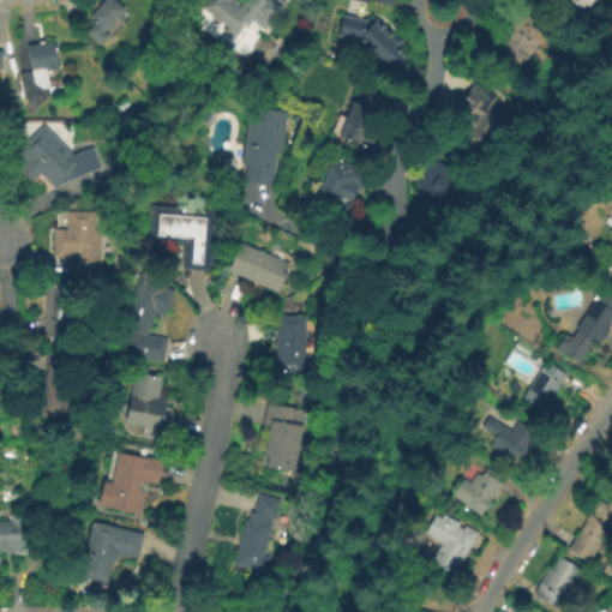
[(101,45),(85,30),(94,21),(89,16),(101,0),(118,0),(126,7),(105,31),(109,35),(101,45)]
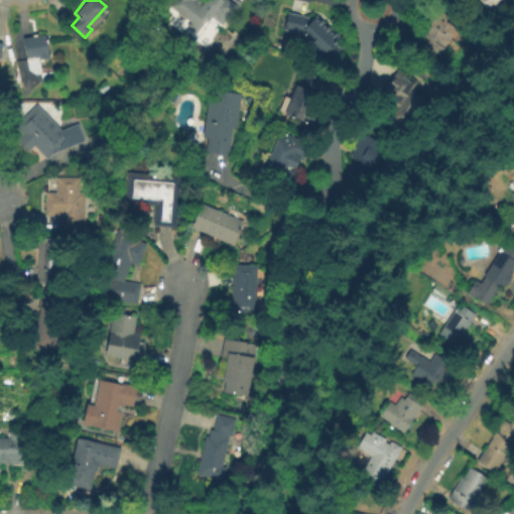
[(225,26),(212,16),(199,33),(185,24),(188,20),(165,2),(167,0),(229,0),(239,7),(225,26)]
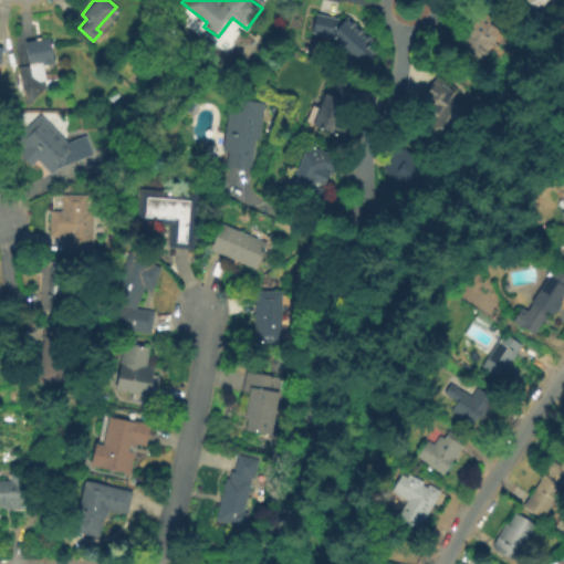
[(546,0),(533,14),(517,0),(546,0)]
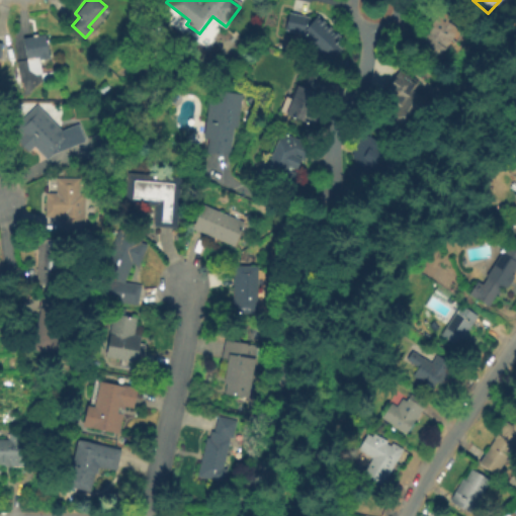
[(439,62),(414,46),(422,32),(426,34),(432,25),(424,21),(431,10),(460,28),(439,62)]
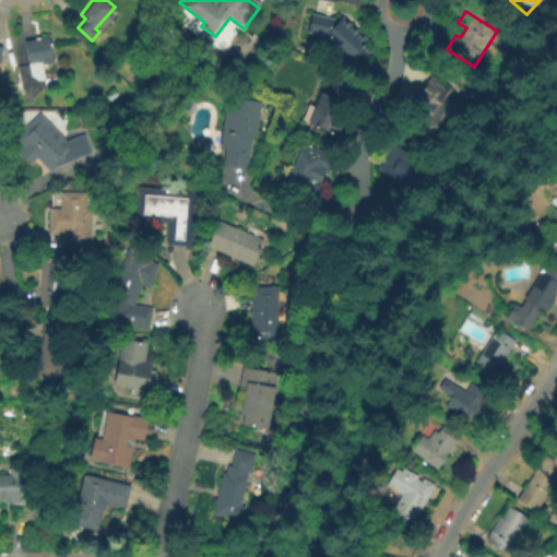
[(323,36),(307,33),(311,13),(333,18),(338,22),(343,16),(369,40),(364,46),(371,54),(354,72),(324,45),(328,40),(323,36)]
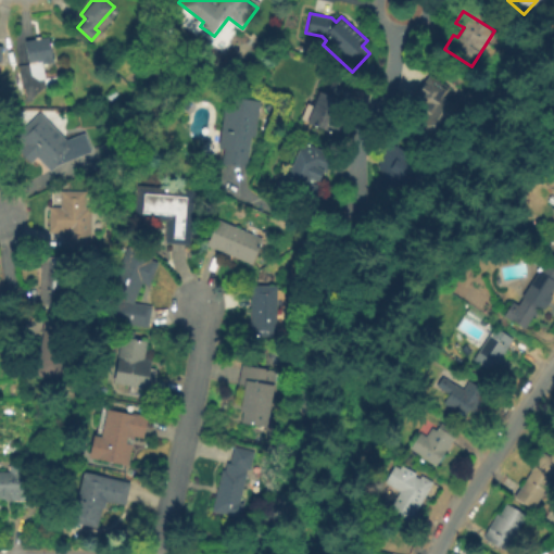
[(54,62),(40,64),(40,61),(28,63),(24,41),(49,36),(54,62)]
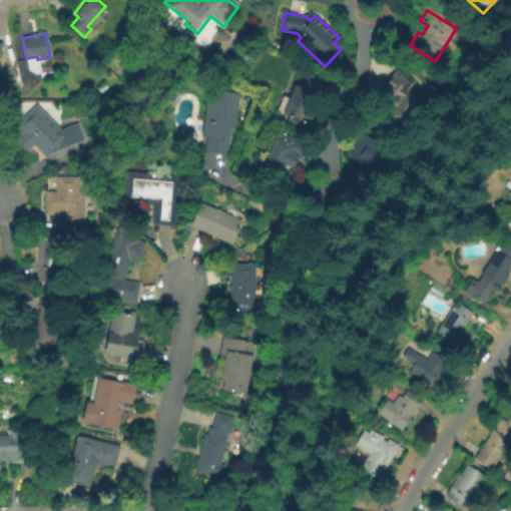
[(378,110),(387,95),(381,91),(395,67),(416,80),(410,90),(422,98),(405,127),(378,110)]
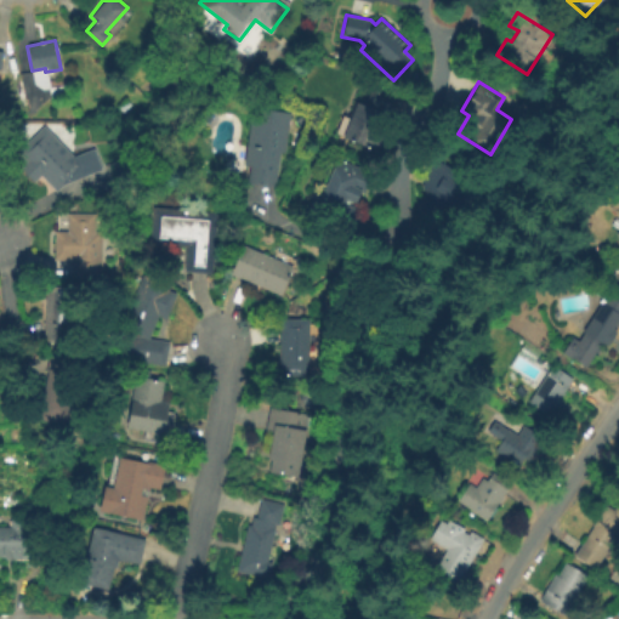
[(341,138),(357,102),(365,106),(374,86),(399,97),(375,153),(341,138)]
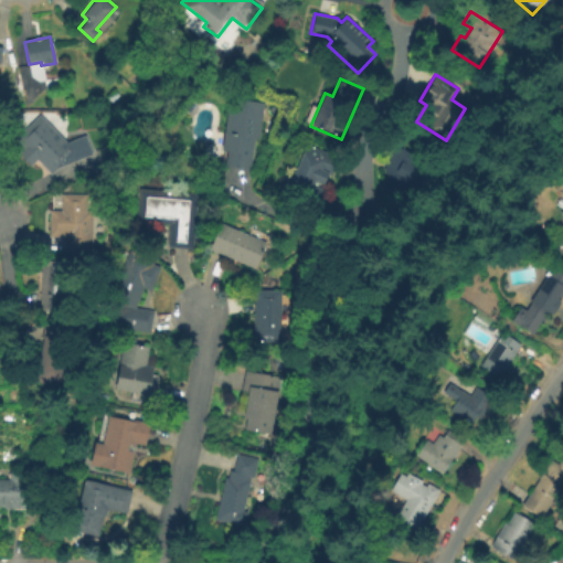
[(251,170),(225,167),(227,150),(222,149),(229,97),(265,103),(261,139),(255,138),(251,170)]
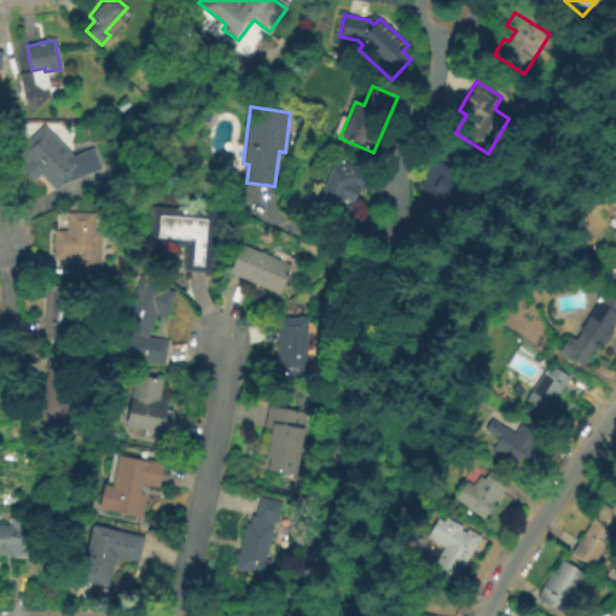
[(74,154),(93,147),(100,168),(63,182),(56,189),(41,174),(33,182),(18,167),(25,160),(17,150),(45,125),(74,154)]
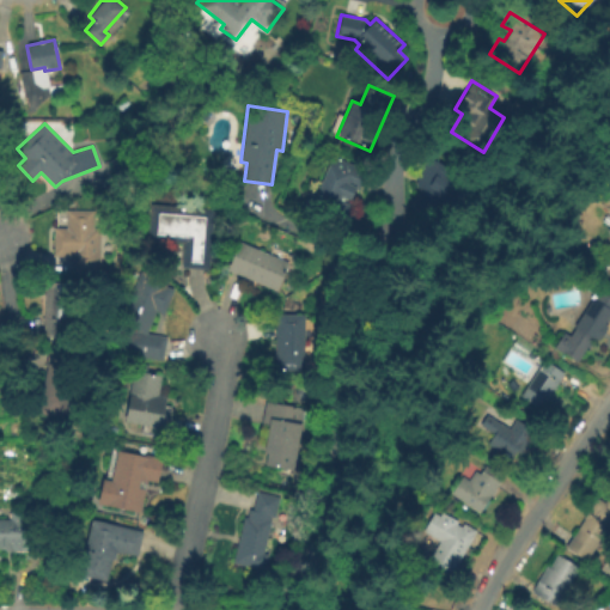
[(443,212),(414,195),(421,182),(413,177),(426,154),(463,177),(443,212)]
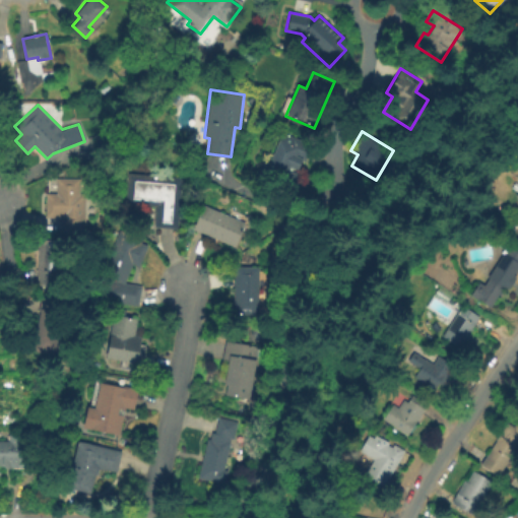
[(295,183),(266,172),(280,132),(312,144),(305,163),(302,162),(295,183)]
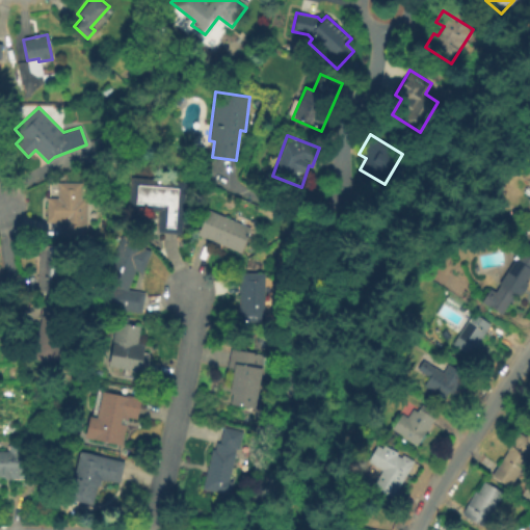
[(182,235),(157,234),(159,212),(129,210),(131,177),(185,181),(182,235)]
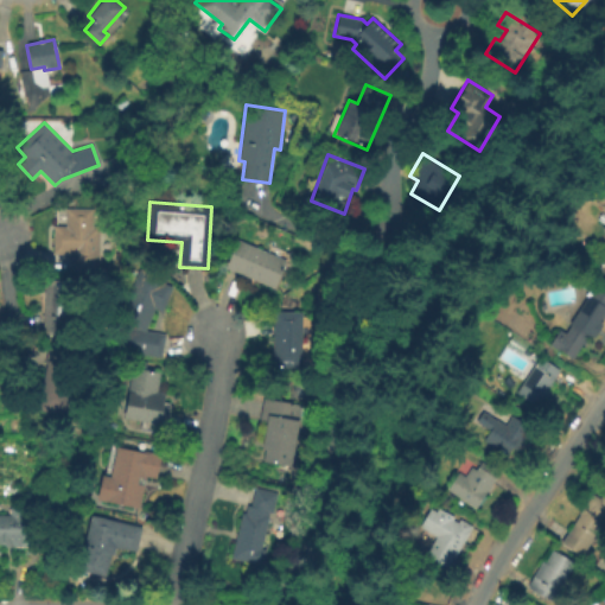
[(71,268),(71,254),(52,254),(52,225),(65,225),(65,208),(101,209),(101,268),(71,268)]
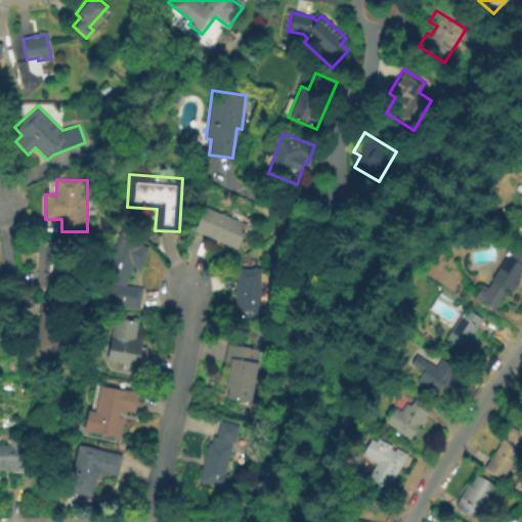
[(238,251),(186,228),(198,203),(250,225),(238,251)]
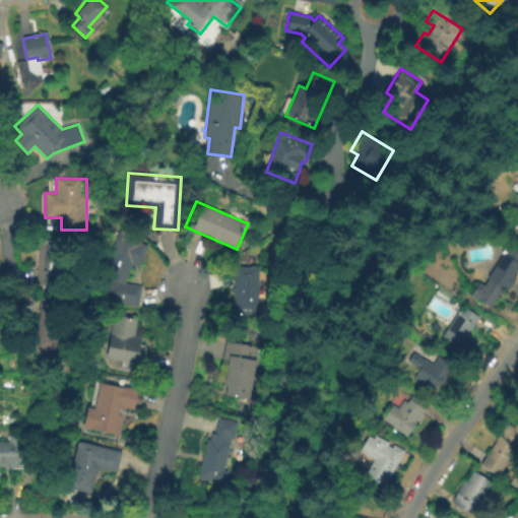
[(109,278),(99,273),(117,231),(149,244),(139,267),(132,264),(124,284),(141,287),(137,307),(105,300),(109,278)]
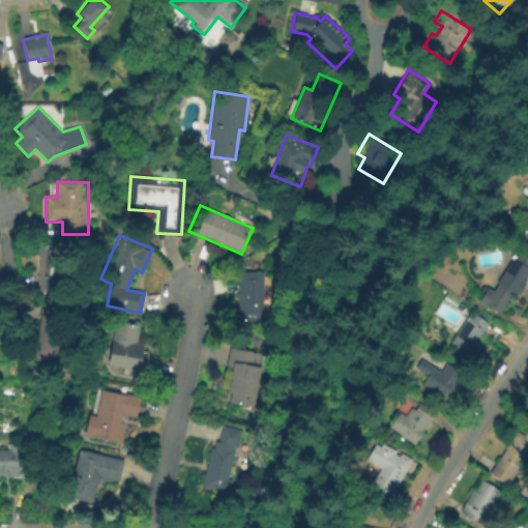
[(37,292),(38,245),(69,246),(67,293),(37,292)]
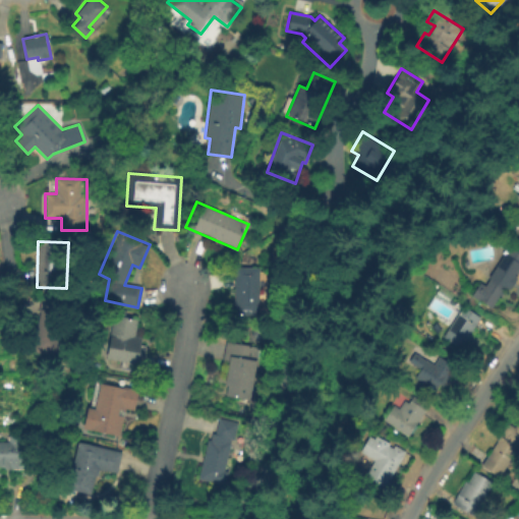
[(492,308),(471,296),(479,283),(486,287),(491,280),(487,278),(501,255),(506,258),(511,249),(518,253),(518,272),(507,291),(503,289),(492,308)]
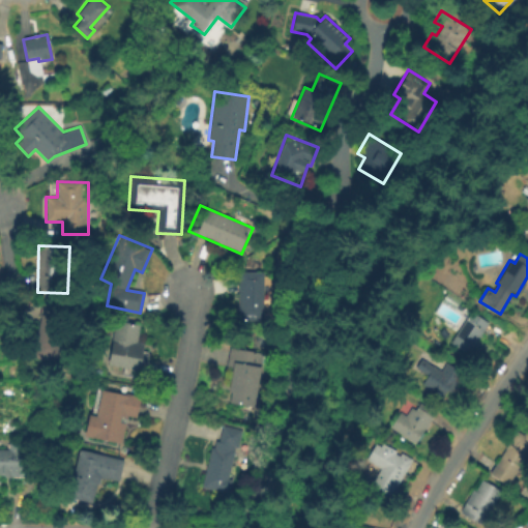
[(237,321),(237,271),(264,271),(264,321),(237,321)]
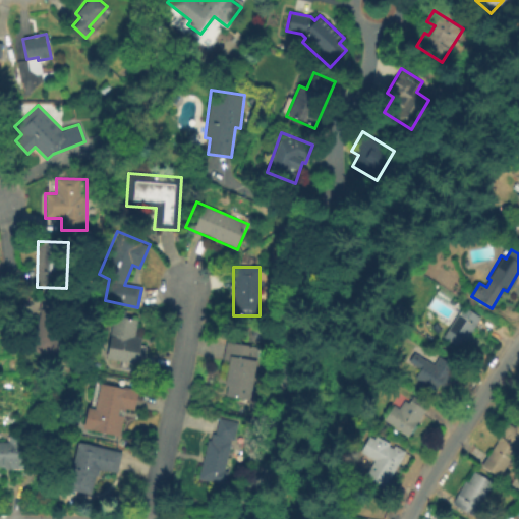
[(462,350),(443,337),(464,305),(480,316),(469,333),(472,336),(462,350)]
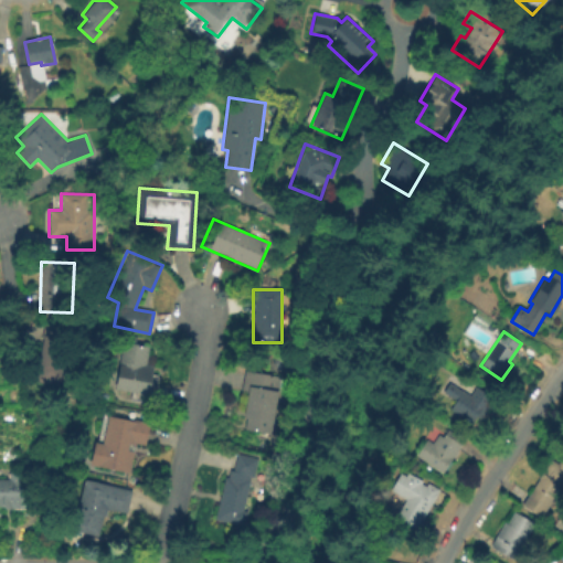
[(62,390),(33,383),(44,336),(72,342),(62,390)]
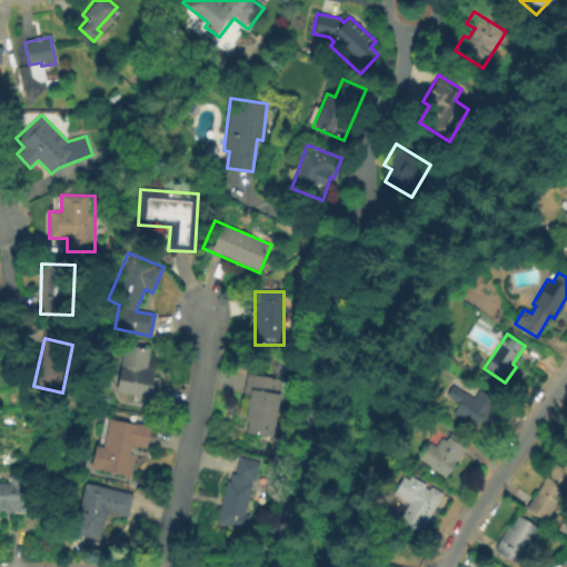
[(151,397),(115,390),(122,345),(148,349),(145,367),(157,369),(151,397)]
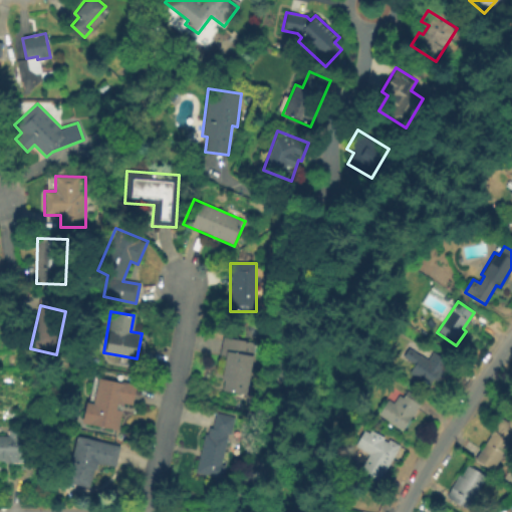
[(248,394),(220,389),(224,365),(217,364),(223,336),(254,342),(251,355),(256,356),(248,394)]
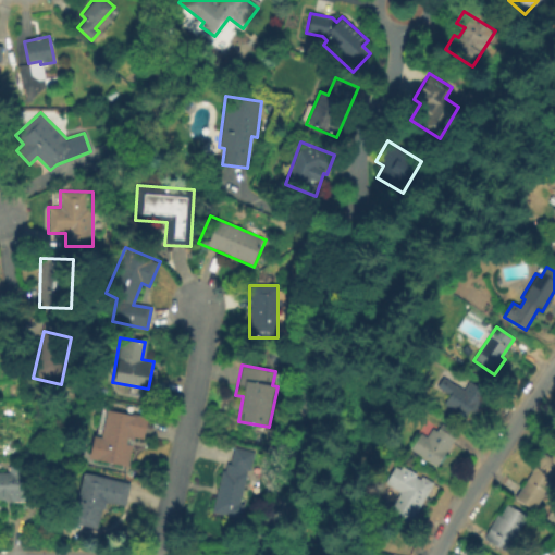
[(467,419),(443,404),(449,395),(436,386),(442,377),(461,390),(468,381),(484,392),(467,419)]
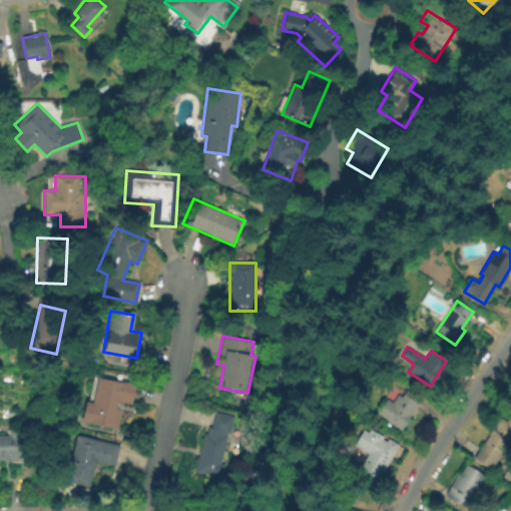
[(118,429),(82,421),(86,400),(93,402),(99,374),(137,383),(132,405),(118,401),(116,408),(122,410),(118,429)]
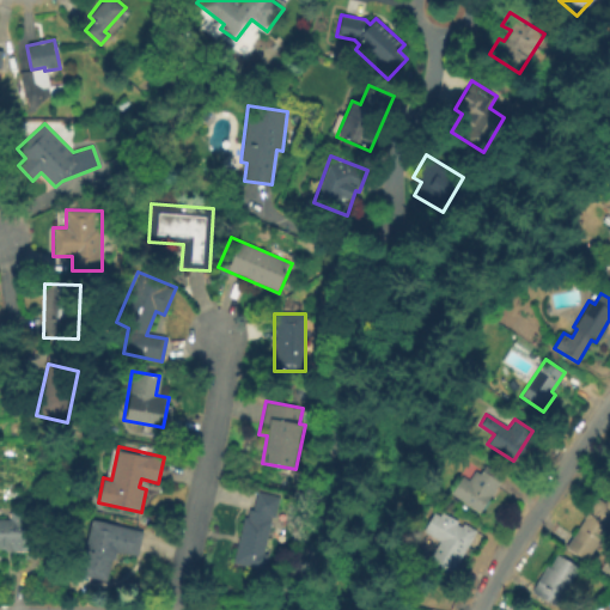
[(482,513),(447,492),(458,474),(468,480),(474,470),(480,474),(486,463),(505,475),(482,513)]
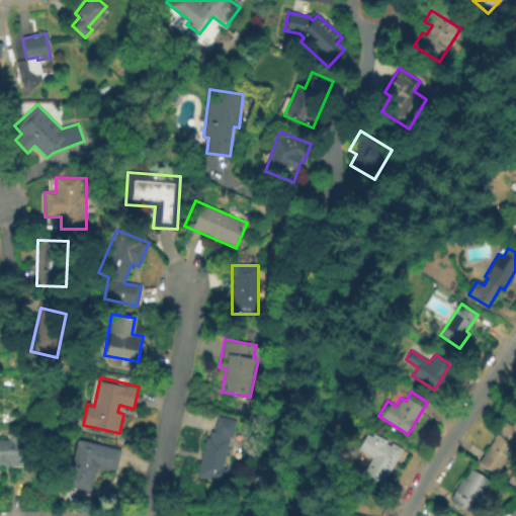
[(197,477),(205,438),(209,439),(210,431),(215,432),(218,416),(239,420),(235,438),(230,437),(223,470),(217,469),(215,481),(197,477)]
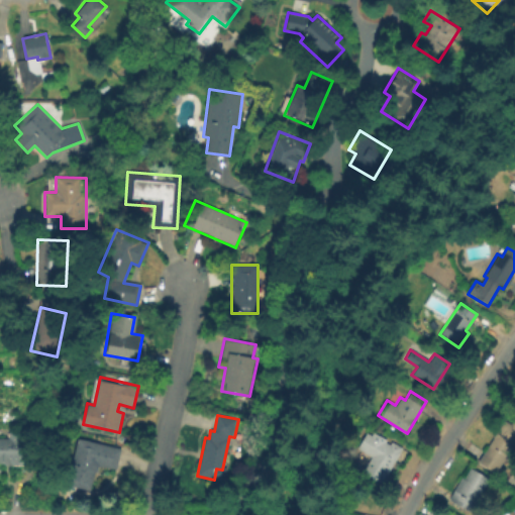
[(477,460),(503,419),(509,423),(512,418),(514,420),(514,445),(497,474),(477,460)]
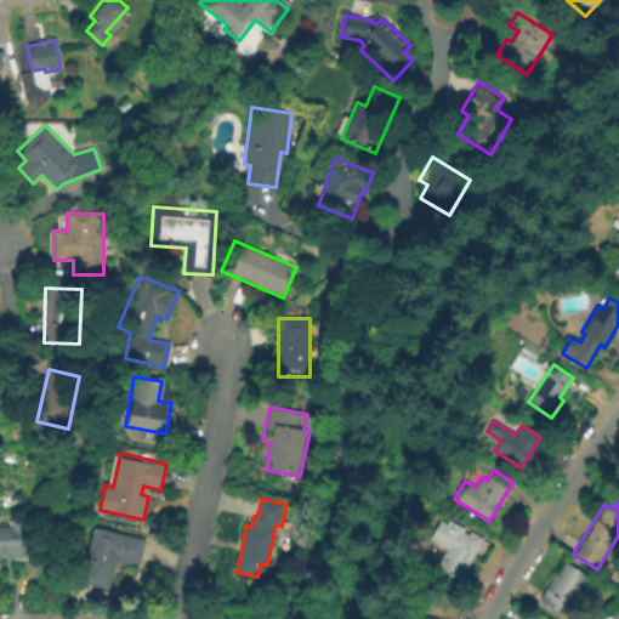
[(41,561),(12,561),(12,554),(0,554),(0,528),(9,528),(9,518),(29,518),(29,531),(41,531),(41,561)]
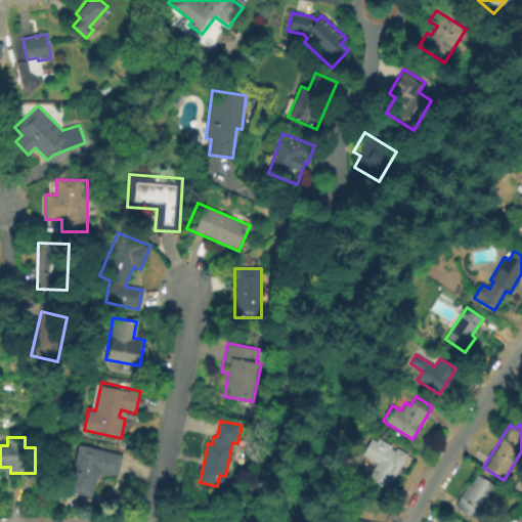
[(386,490),(367,479),(377,462),(361,453),(371,437),(394,450),(397,446),(407,452),(386,490)]
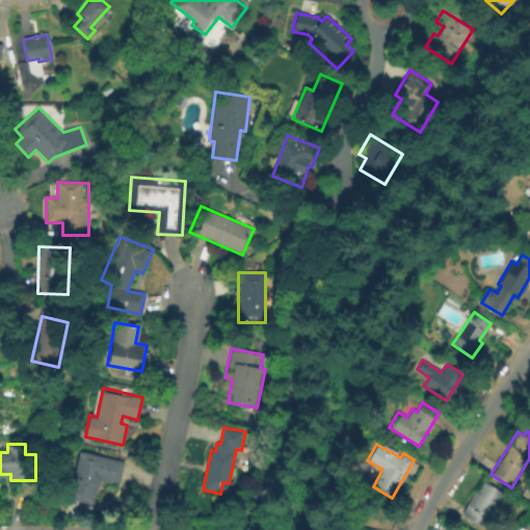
[(118,484),(101,479),(94,506),(68,500),(80,450),(125,461),(118,484)]
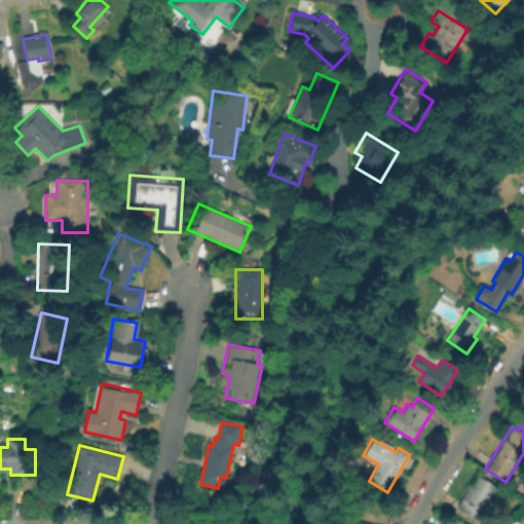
[(479,521),(456,508),(470,485),(473,486),(479,476),(498,486),(479,521)]
